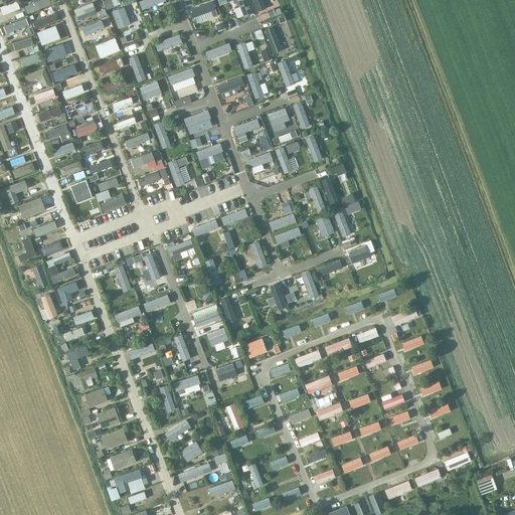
[(38,0),(24,5),(27,13),(51,4),(49,0),(38,0)]
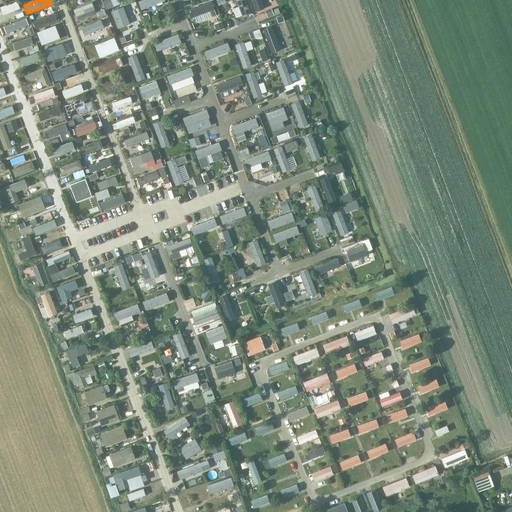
[(139,0),(138,0),(141,9),(165,0),(164,0),(139,0)]
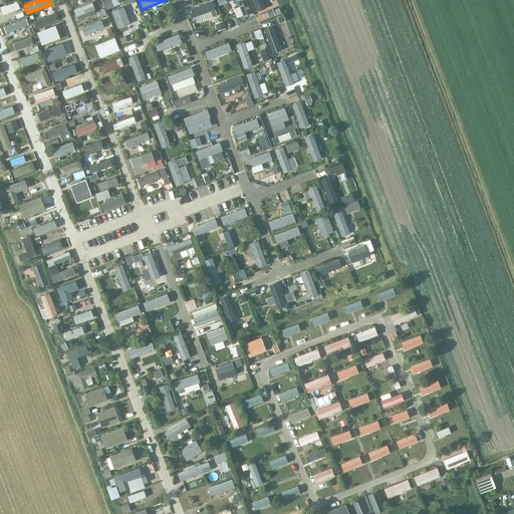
[(236,0),(242,16),(251,13),(245,0),(236,0)]
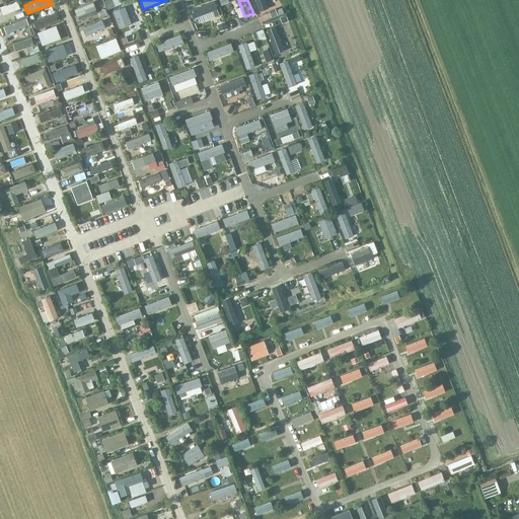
[(254,0),(258,11),(267,8),(264,0),(254,0)]
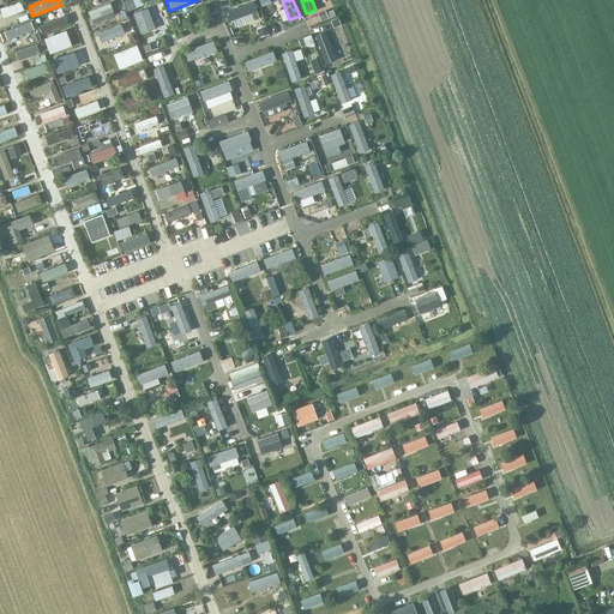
[(226,12),(229,22),(258,12),(254,1),(226,12)]
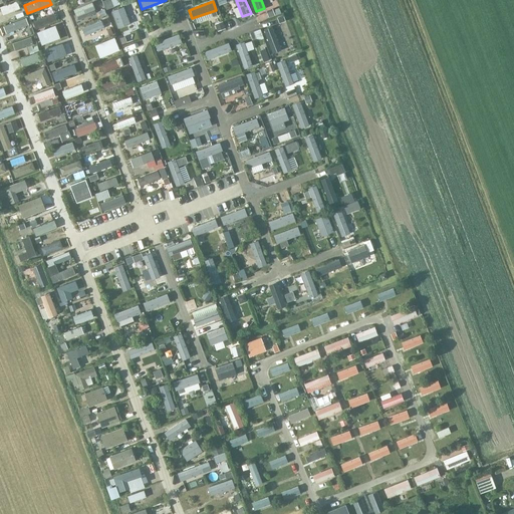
[(73,9),(76,17),(94,10),(91,2),(73,9)]
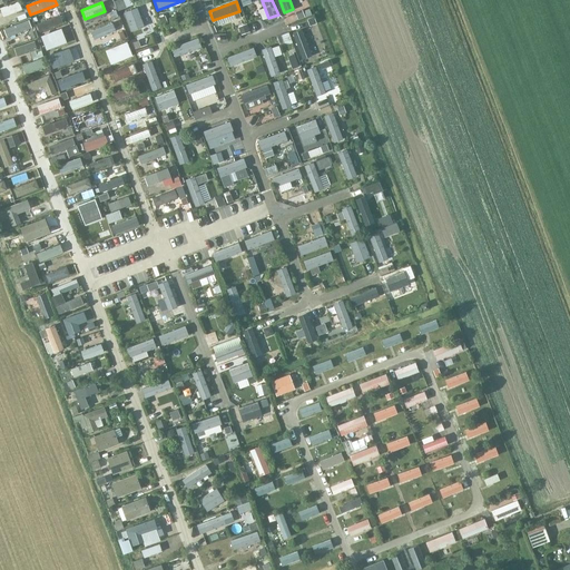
[(123,12),(130,31),(144,27),(137,7),(123,12)]
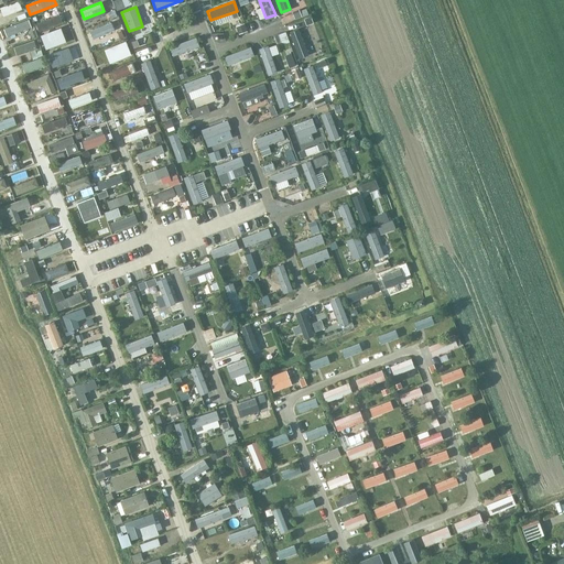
[(36,23),(39,31),(63,22),(60,14),(36,23)]
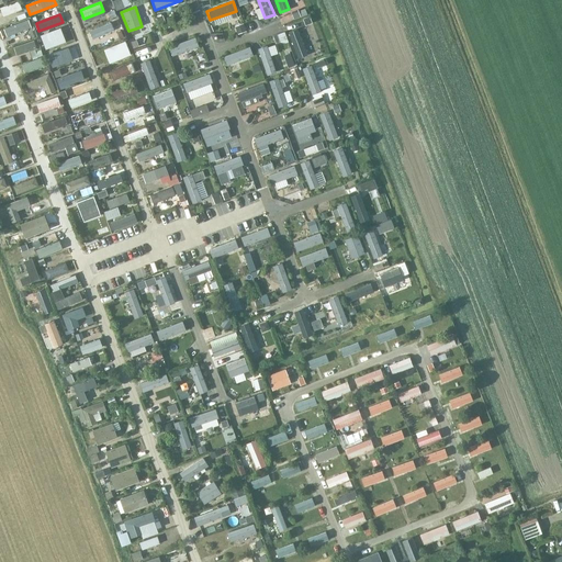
[(4,27),(7,36),(31,26),(27,19),(4,27)]
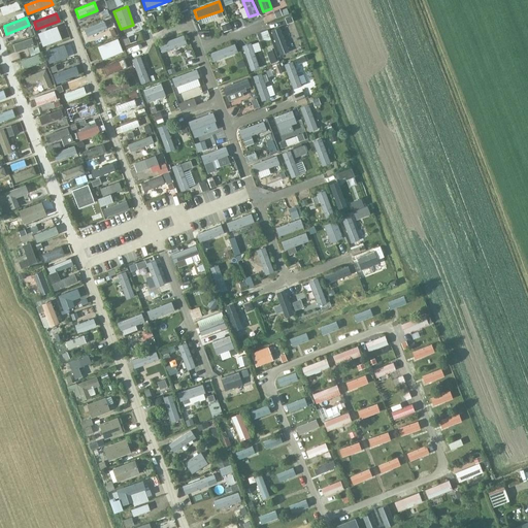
[(85,28),(88,35),(107,29),(104,21),(85,28)]
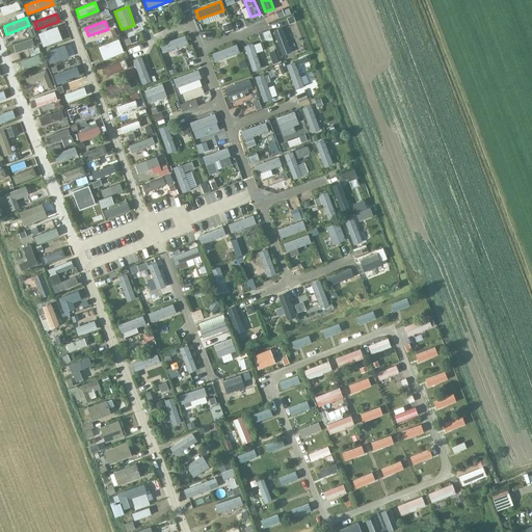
[(37,33),(43,47),(62,38),(56,25),(37,33)]
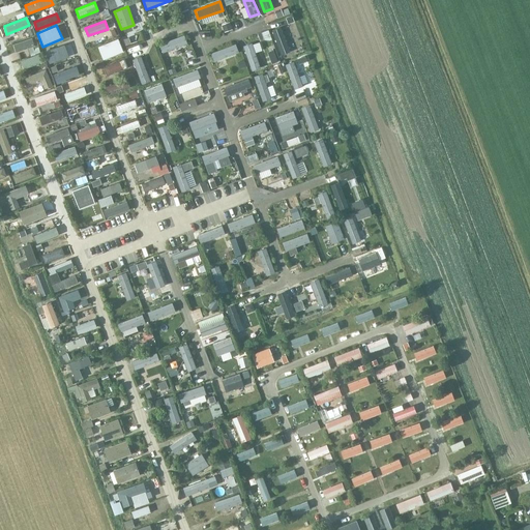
[(270,31),(278,55),(288,52),(278,28),(270,31)]
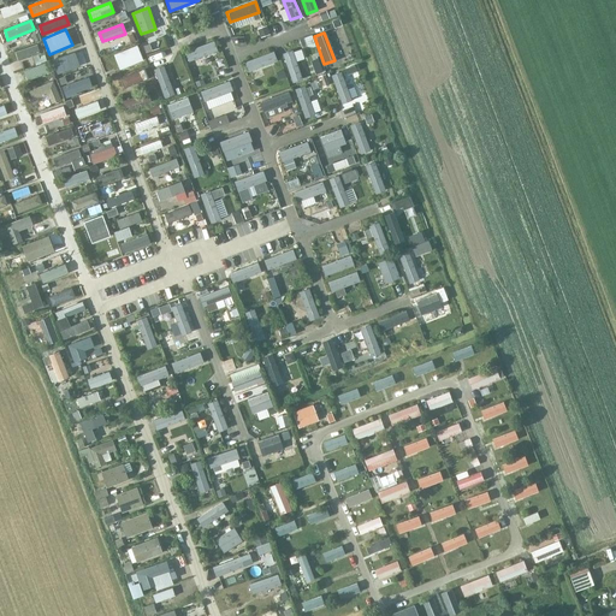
[(185,52),(189,61),(218,51),(214,41),(185,52)]
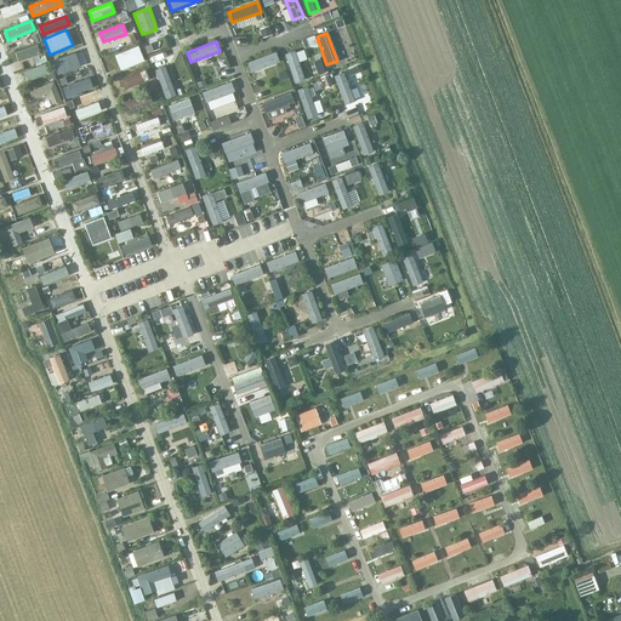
[(16,52),(20,61),(41,52),(38,44),(16,52)]
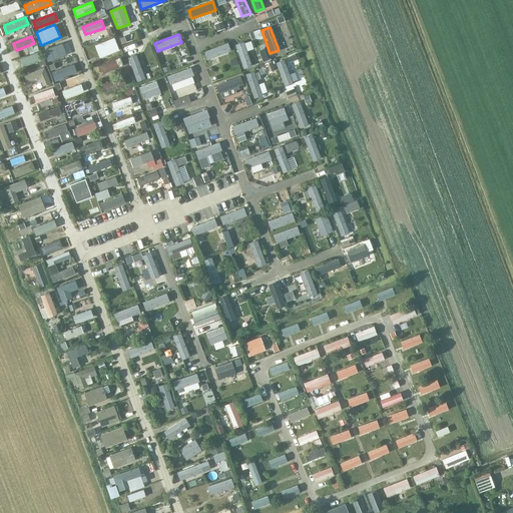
[(235,44),(244,68),(252,65),(243,41),(235,44)]
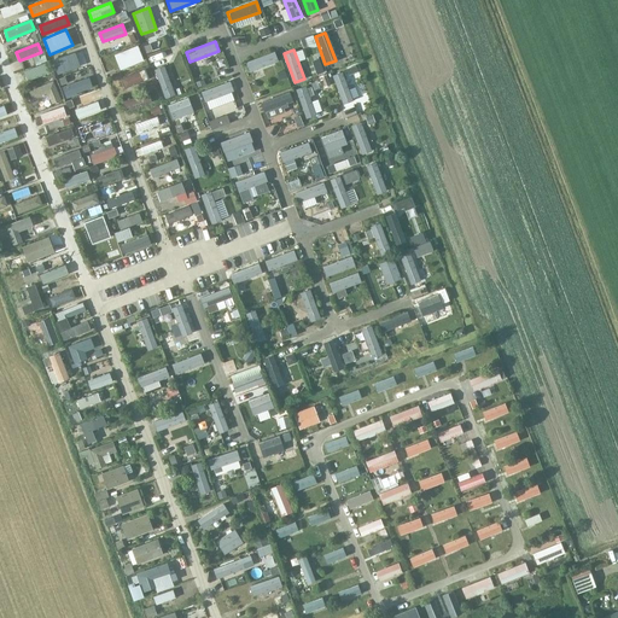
[(51,60),(57,75),(80,65),(74,51),(51,60)]
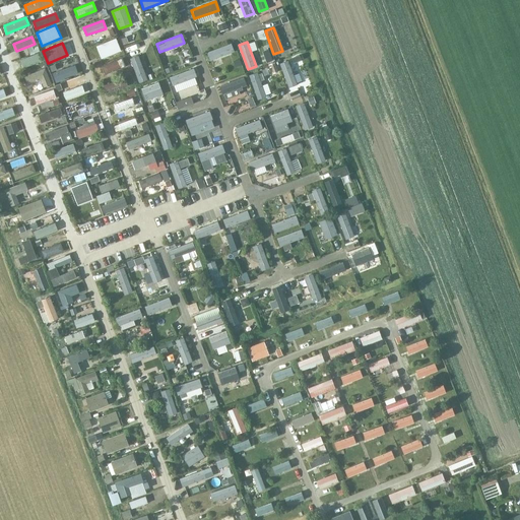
[(206,52),(209,60),(233,52),(230,43),(206,52)]
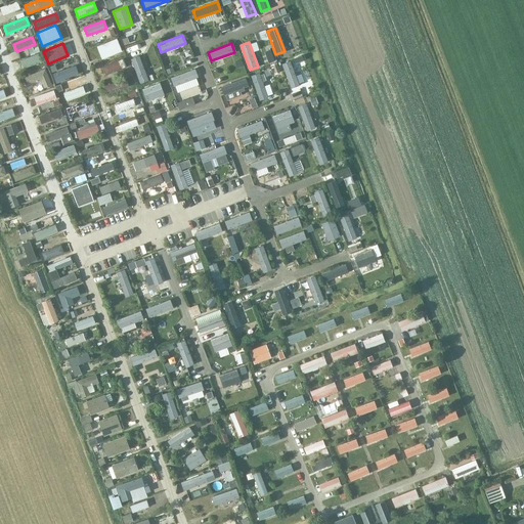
[(19,61),(22,69),(41,61),(38,54),(19,61)]
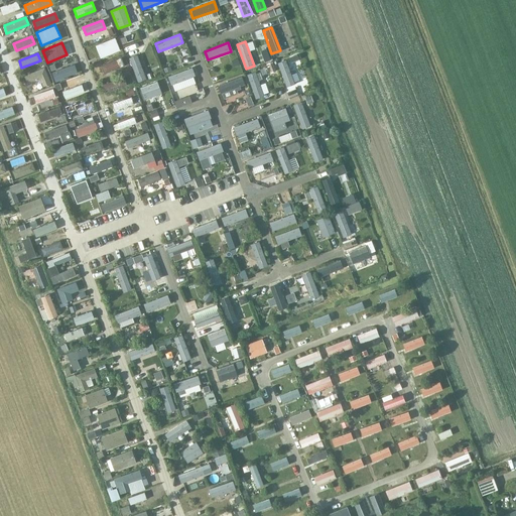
[(130,57),(138,82),(147,79),(138,54),(130,57)]
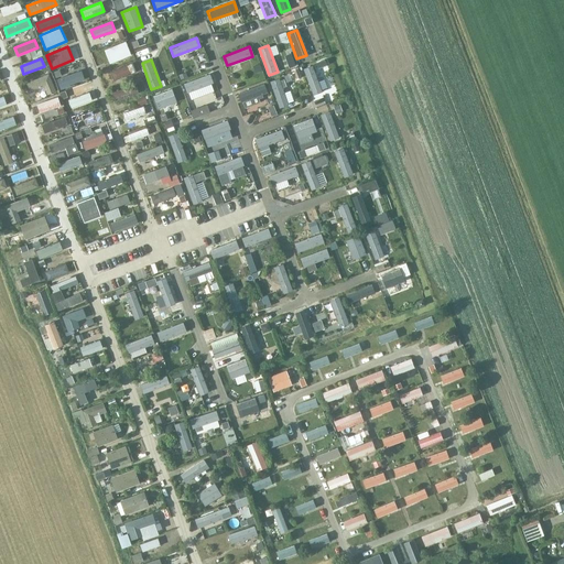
[(109,72),(112,80),(136,72),(132,63),(109,72)]
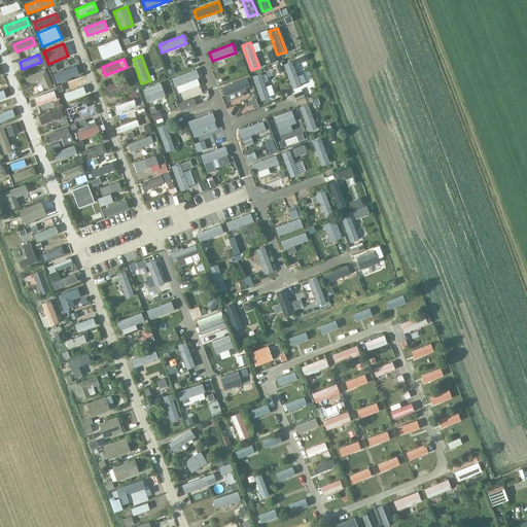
[(283,64),(292,88),(301,84),(291,61),(283,64)]
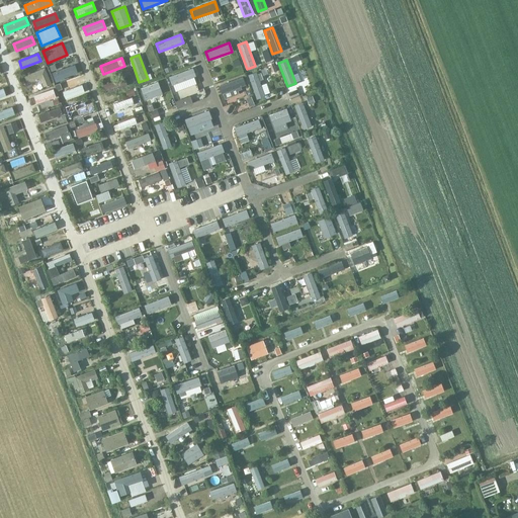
[(52,73),(55,80),(77,73),(75,65),(52,73)]
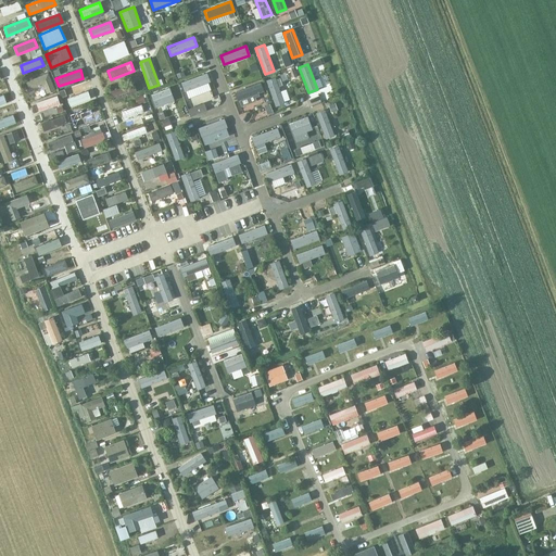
[(25,81),(27,90),(43,84),(47,92),(55,89),(49,73),(25,81)]
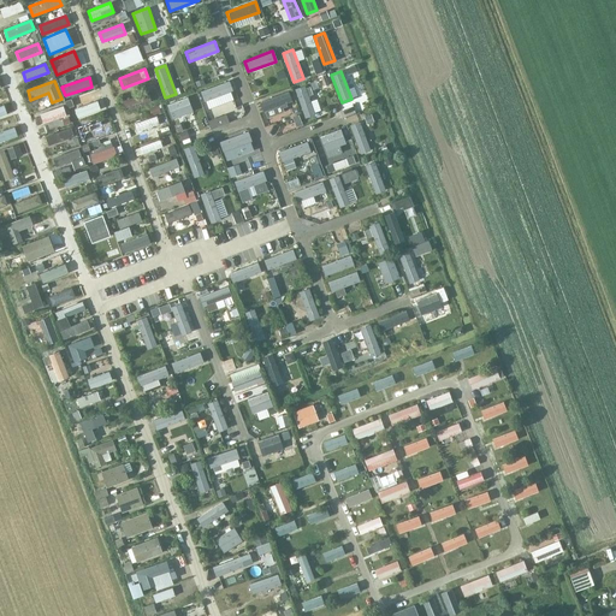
[(201,92),(205,102),(234,92),(230,82),(201,92)]
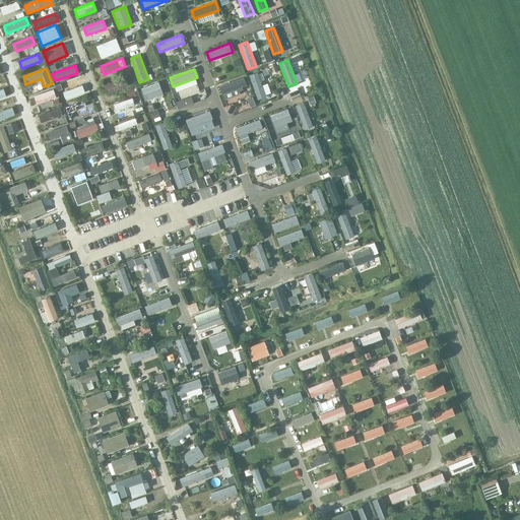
[(248,75),(257,100),(266,96),(257,72),(248,75)]
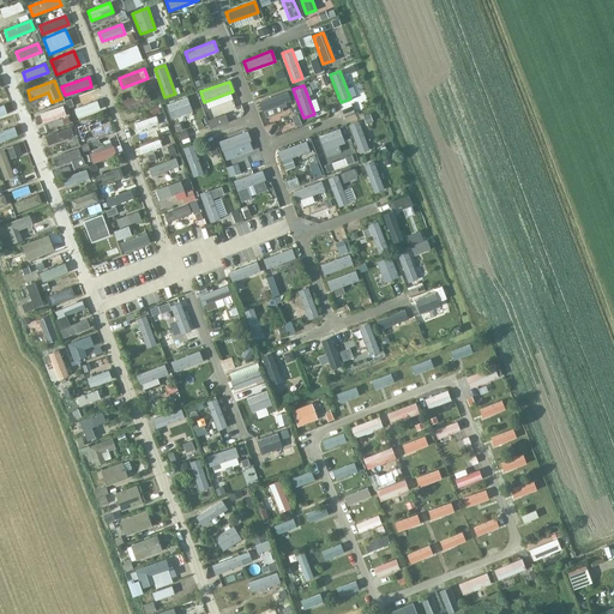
[(120,100),(124,109),(149,100),(146,90),(120,100)]
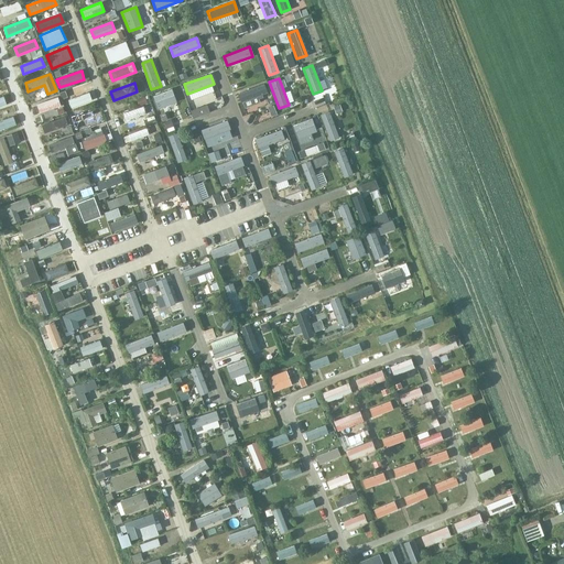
[(237,93),(240,102),(267,93),(263,84),(237,93)]
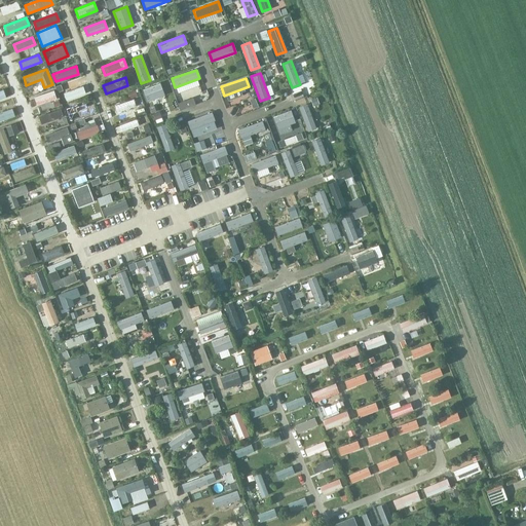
[(65,92),(67,100),(85,94),(83,86),(65,92)]
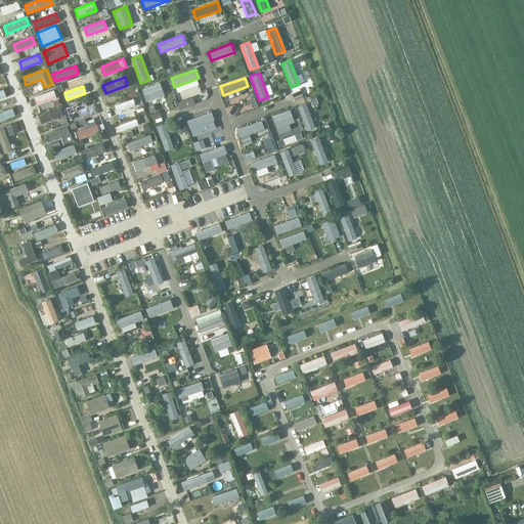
[(35,96),(37,104),(55,98),(53,90),(35,96)]
